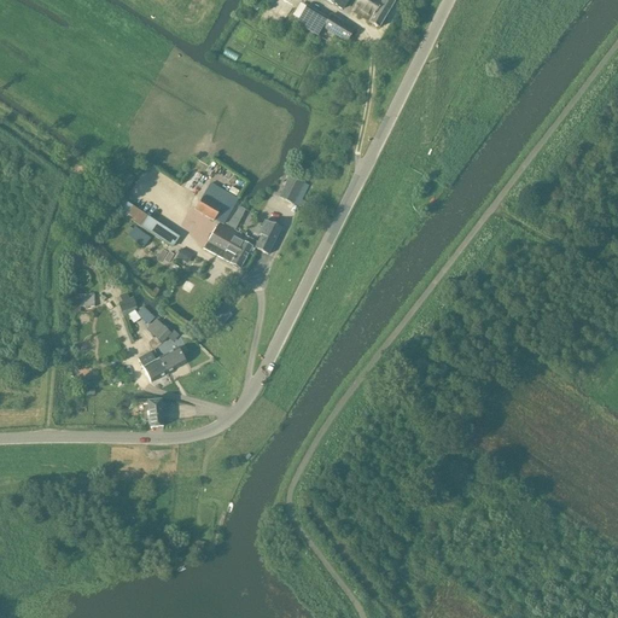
[(378,29),(394,3),(390,0),(359,0),(351,12),(378,29)]
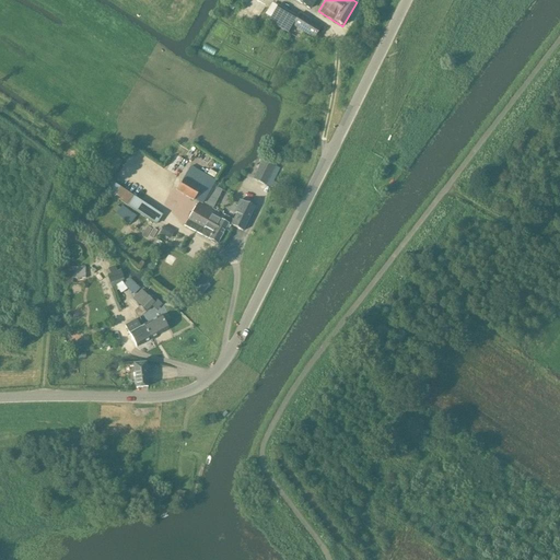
[(280,3),(268,23),(287,34),(292,25),(299,14),(280,3)]
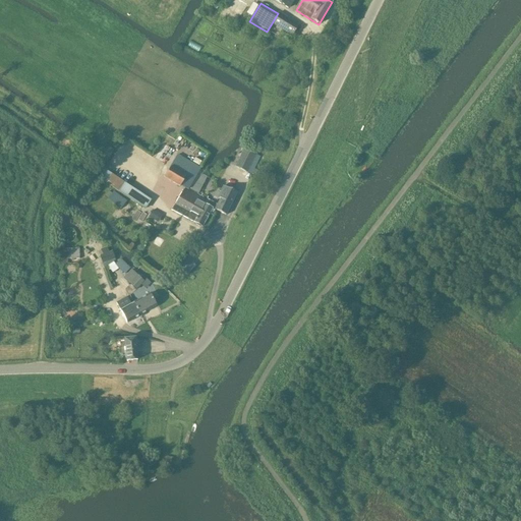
[(278,13),(272,23),(291,36),(297,25),(278,13)]
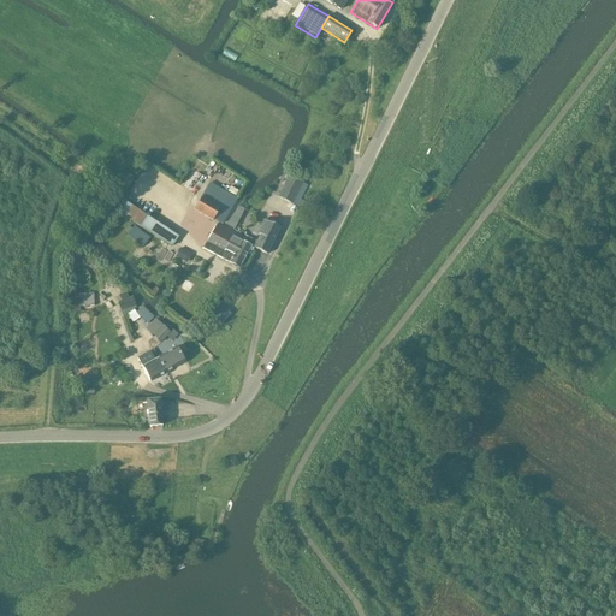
[(289,176),(278,197),(291,205),(302,183),(289,176)]
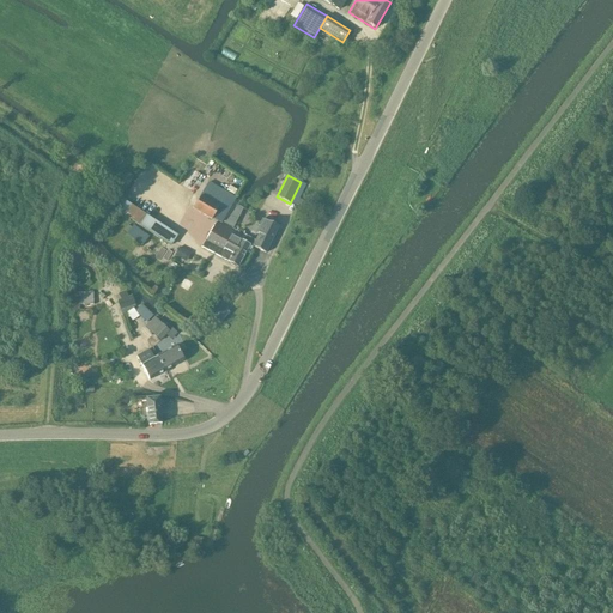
[(220,224),(231,205),(205,189),(193,208),(211,220),(212,218),(220,224)]
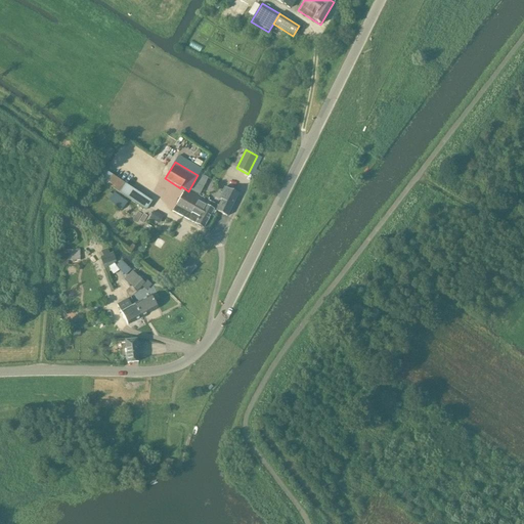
[(116,187),(115,189),(146,210),(151,202),(113,176),(108,182),(116,187)]
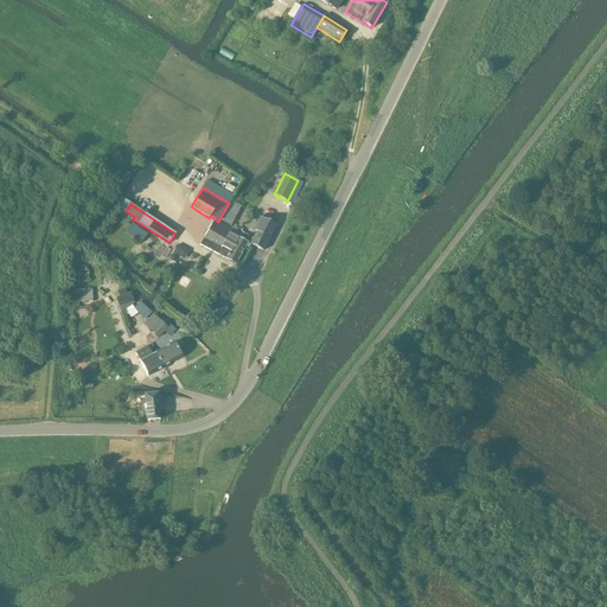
[(235,205),(223,222),(230,225),(240,208),(235,205)]
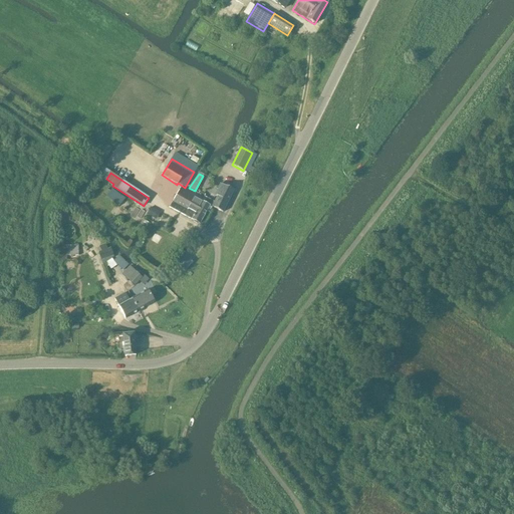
[(223,213),(234,191),(220,184),(217,190),(214,188),(211,194),(217,197),(214,203),(212,207),(223,213)]
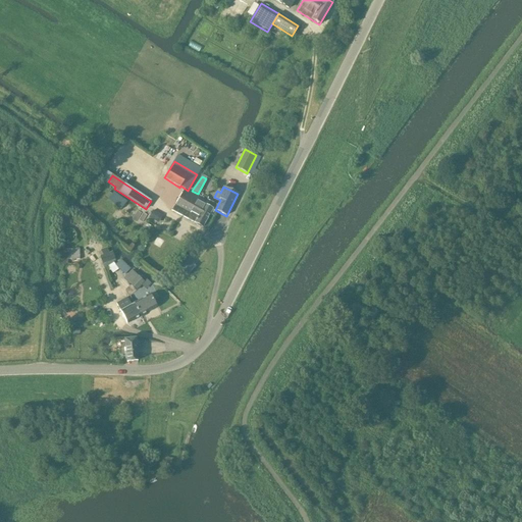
[(217,206),(207,200),(205,203),(208,204),(206,206),(197,201),(199,199),(183,191),(171,211),(195,223),(196,225),(199,227),(201,226),(202,227),(212,210),(214,211),(217,206)]
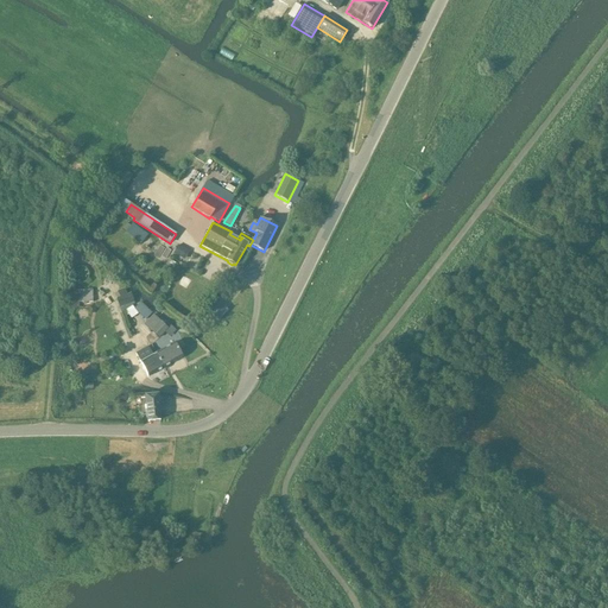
[(126,223),(122,229),(126,232),(125,233),(153,254),(160,245),(132,223),(130,226),(126,223)]
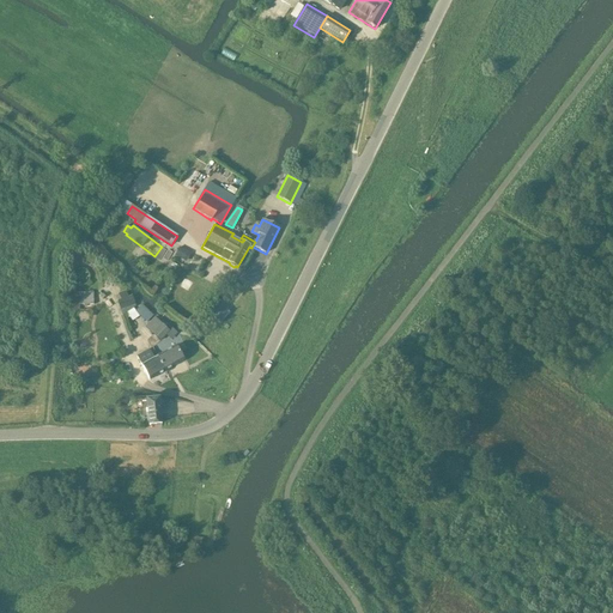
[(182,261),(187,252),(178,248),(174,258),(182,261)]
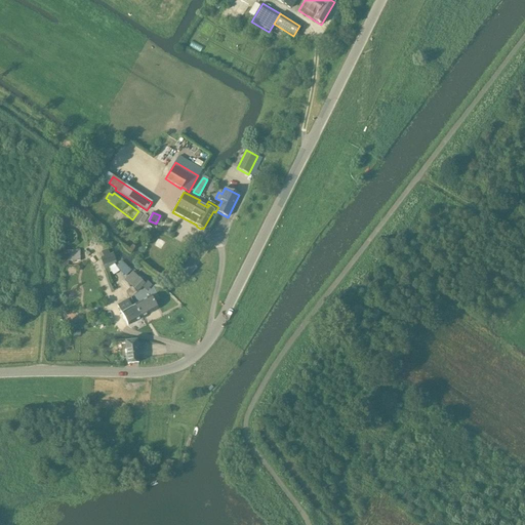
[(80,261),(80,251),(59,251),(59,261),(62,261),(68,261),(80,261)]
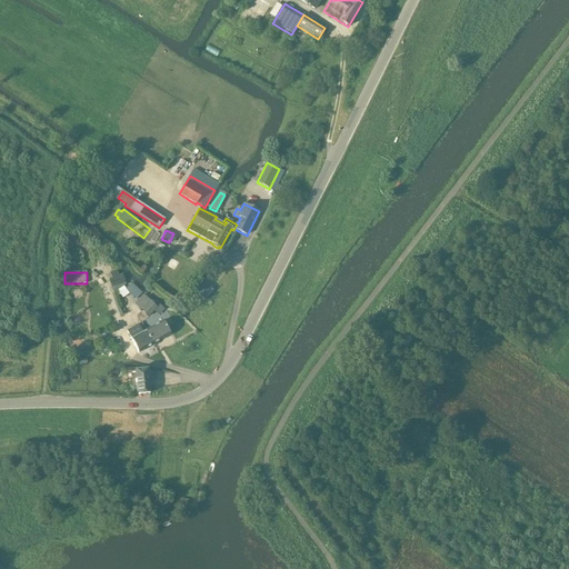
[(125,289),(136,299),(141,292),(131,282),(125,289)]
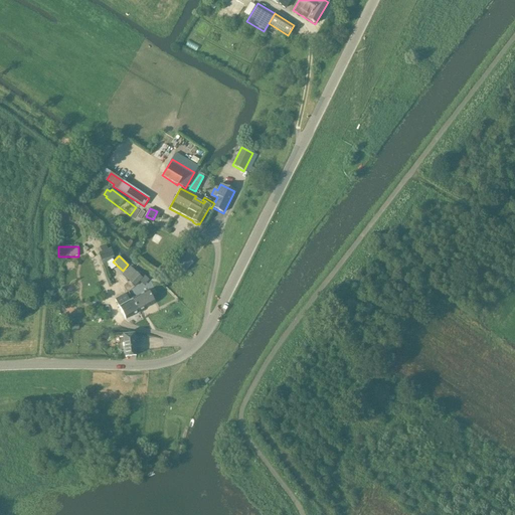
[(184,273),(192,263),(182,255),(175,265),(184,273)]
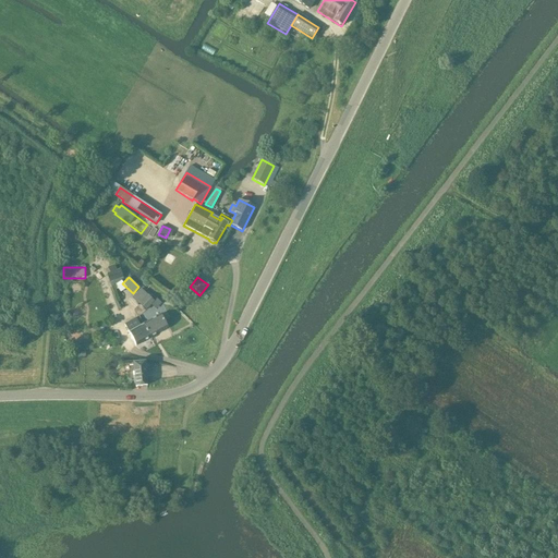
[(154,301),(142,290),(133,299),(145,311),(154,301)]
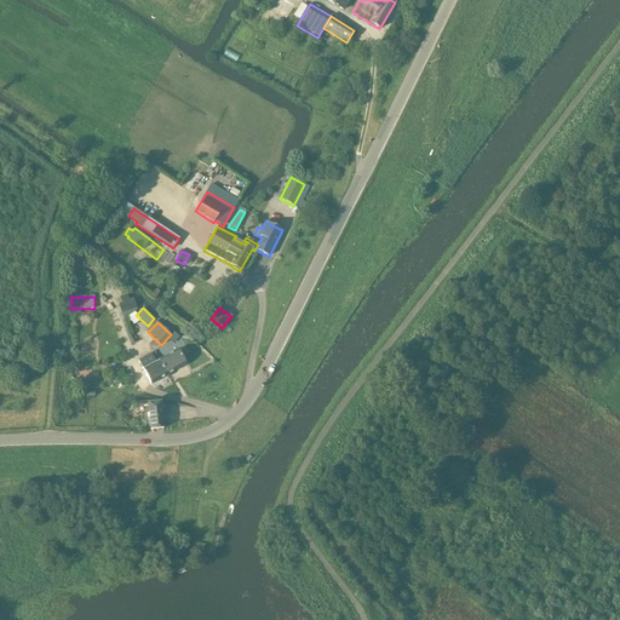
[(159,360),(166,375),(185,365),(178,350),(159,360)]
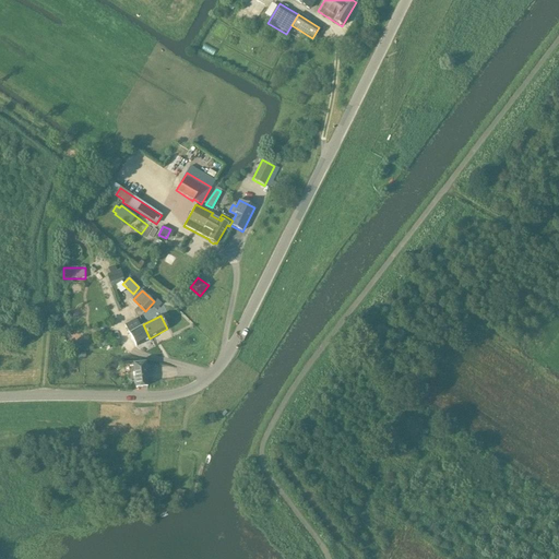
[(135,346),(150,339),(143,324),(140,326),(135,319),(125,324),(135,346)]
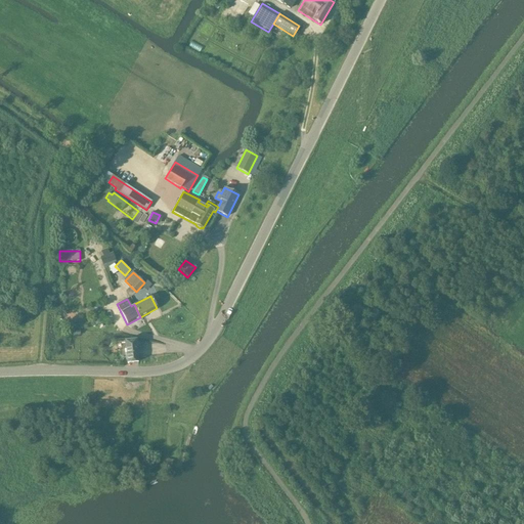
[(127,363),(138,362),(135,340),(125,341),(127,363)]
